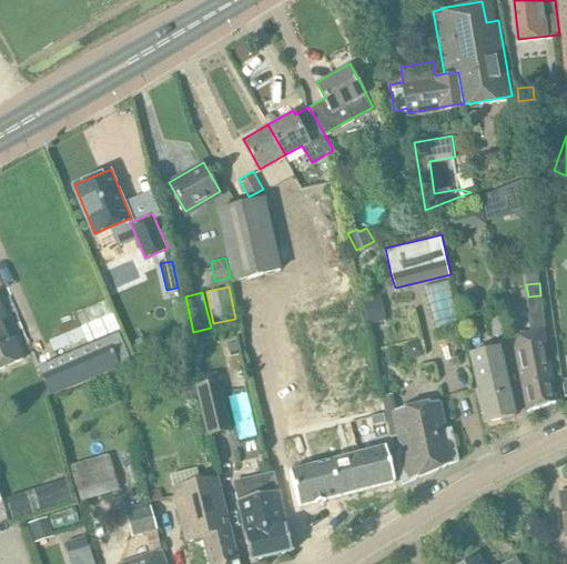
[(386,318),(381,293),(363,298),(368,321),(386,318)]
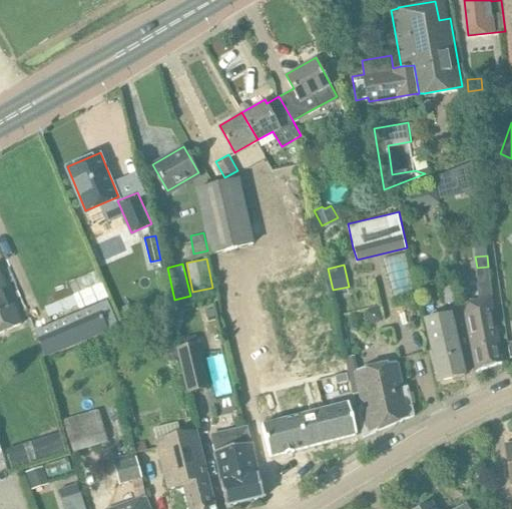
[(0,271),(0,330),(21,321),(0,271)]
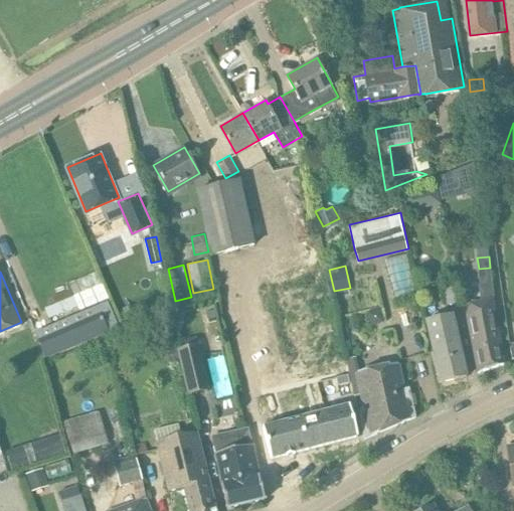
[(492,296),(469,300),(466,310),(478,370),(498,363),(504,361),(492,296)]
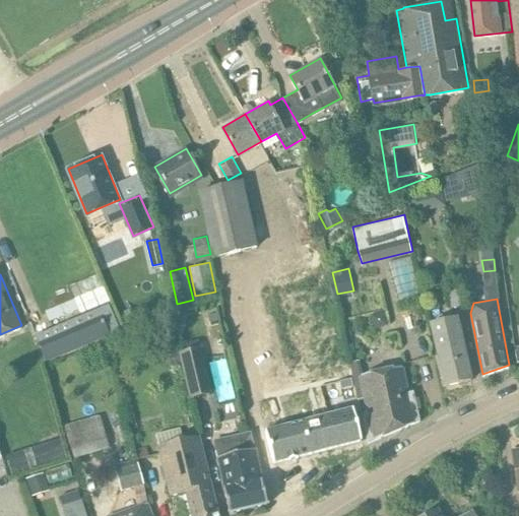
[(71,326),(39,340),(47,359),(117,329),(110,310),(107,303),(68,319),(71,326)]
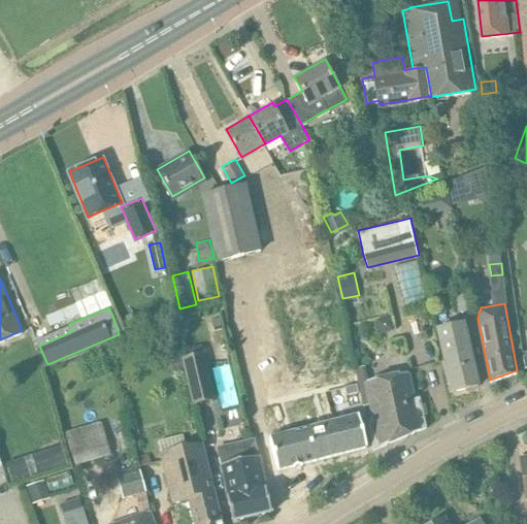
[(464,320),(437,327),(452,390),(479,383),(464,320)]
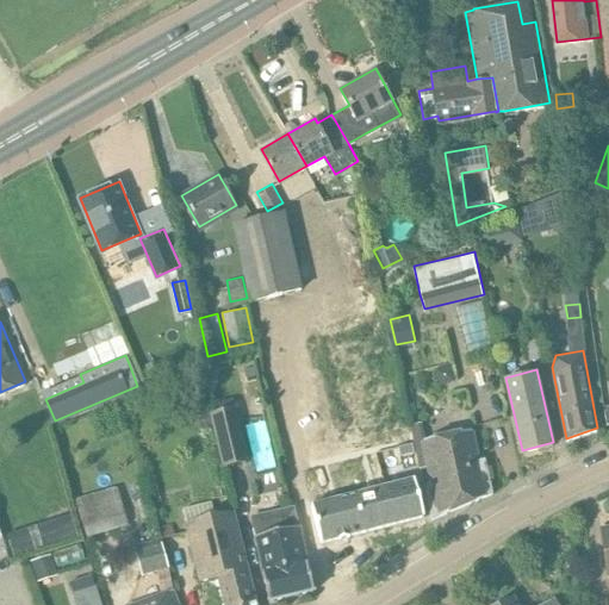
[(210,411),(213,423),(223,465),(248,460),(236,405),(210,411)]
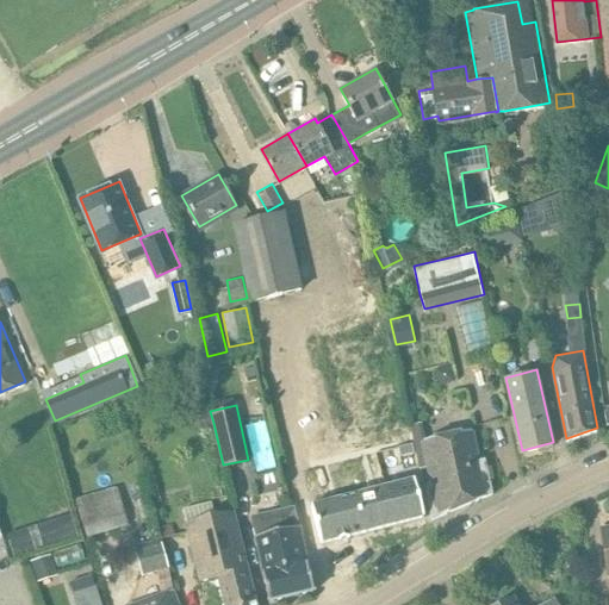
[(212,423),(210,411),(209,407),(197,410),(200,425),(212,423)]
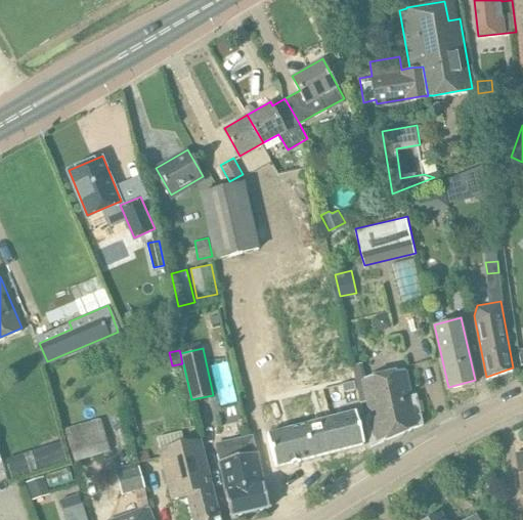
[(366,375),(363,376),(368,396),(372,412),(364,413),(371,444),(378,441),(386,437),(408,428),(418,424),(424,422),(417,391),(410,393),(404,366),(396,369),(372,374),(366,375)]
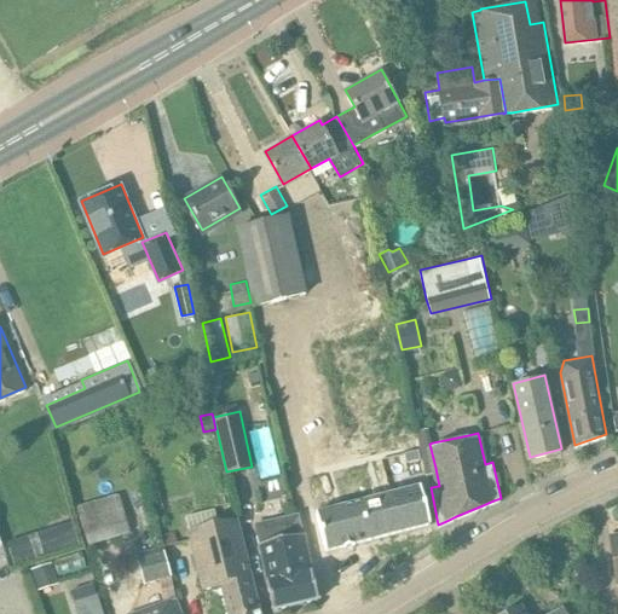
[(157,481),(149,484),(156,508),(165,505),(157,481)]
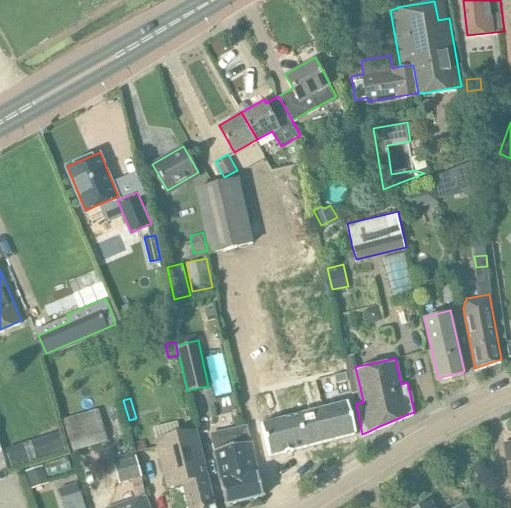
[(348,400),(317,407),(325,439),(356,431),(348,400)]
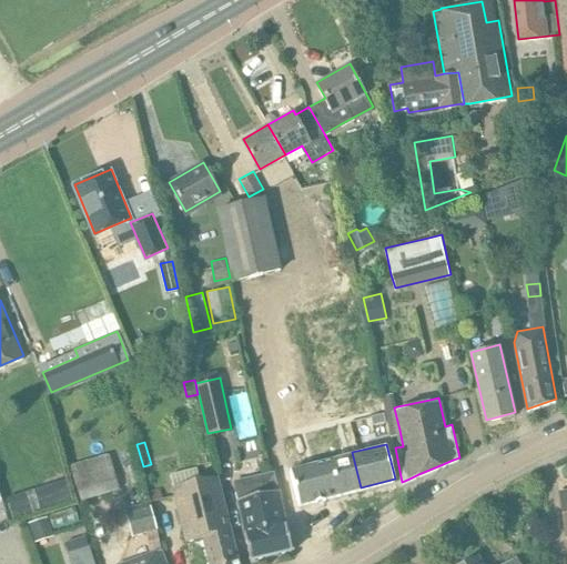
[(109,451),(71,463),(82,497),(120,486),(109,451)]
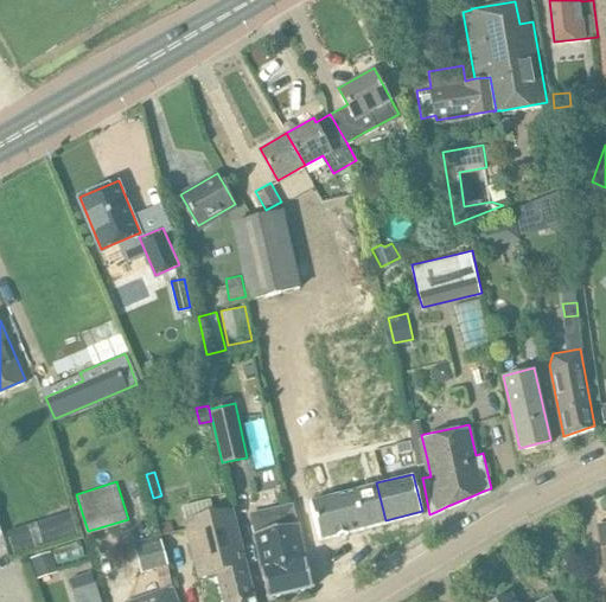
[(349,491),(345,491),(353,529),(386,520),(376,482),(349,491)]
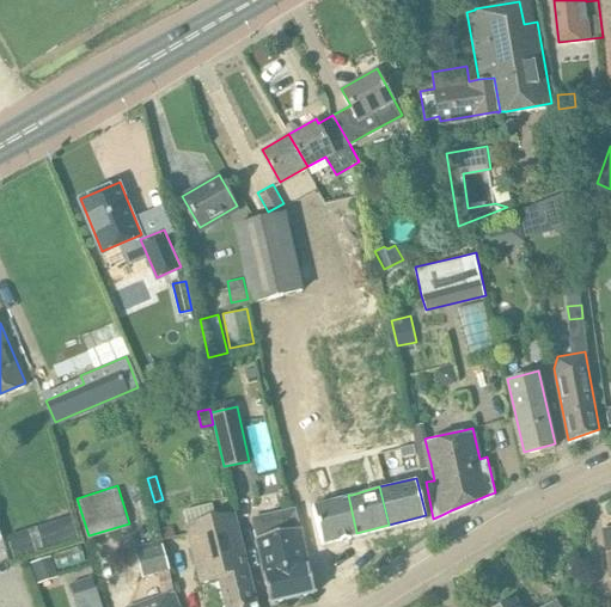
[(348,495),(312,504),(323,541),(356,533),(348,495)]
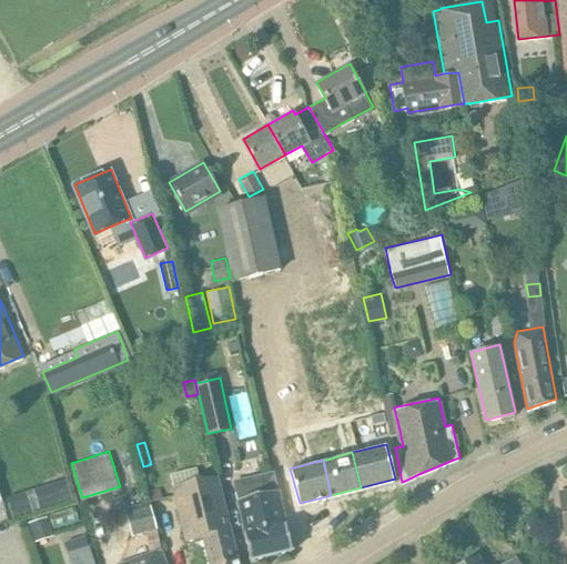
[(211,563),(240,563),(218,474),(173,485),(186,539),(204,534),(211,563)]
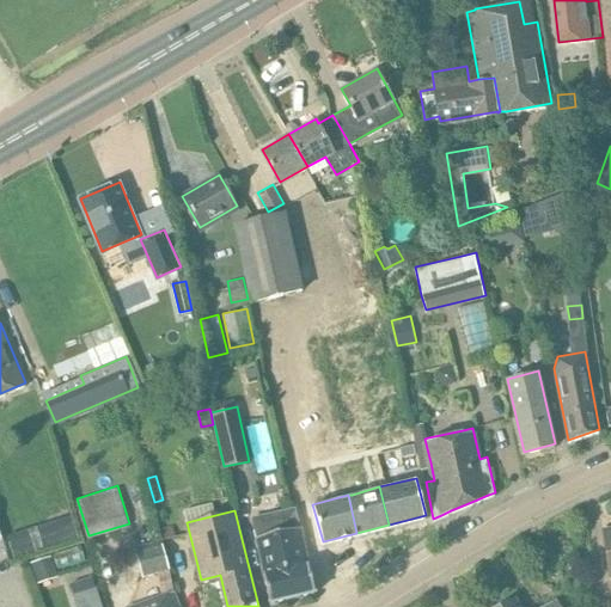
[(300,525),(256,534),(264,571),(270,601),(316,590),(300,525)]
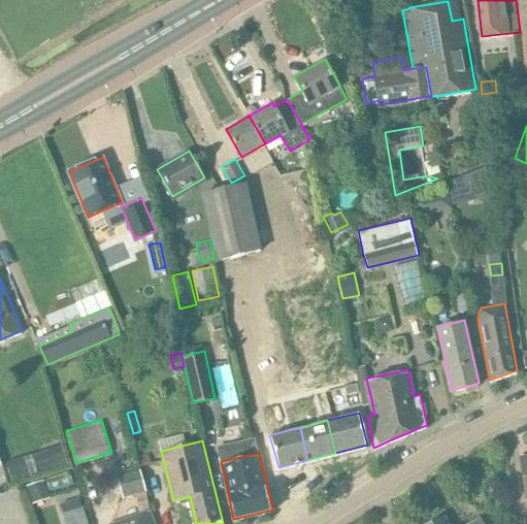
[(140,467),(117,475),(124,496),(146,489),(140,467)]
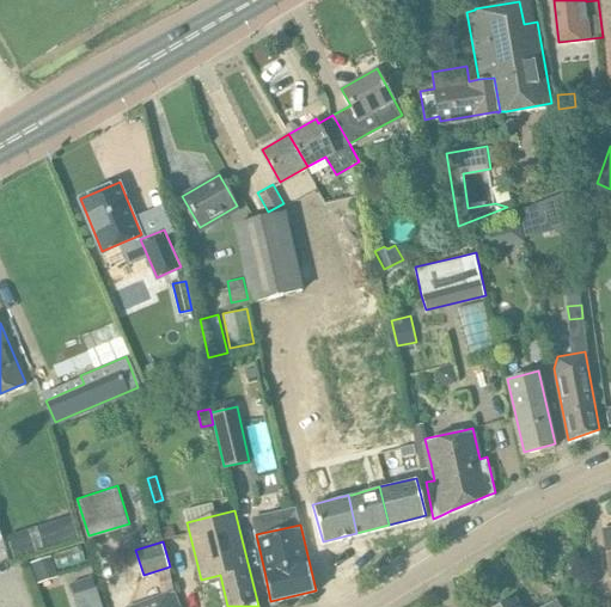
[(59,574),(52,553),(31,560),(38,581),(59,574)]
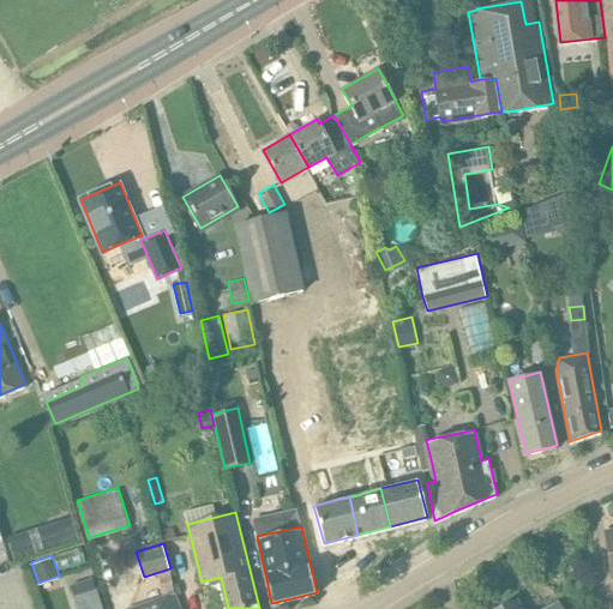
[(102,608),(92,576),(70,583),(78,608),(102,608)]
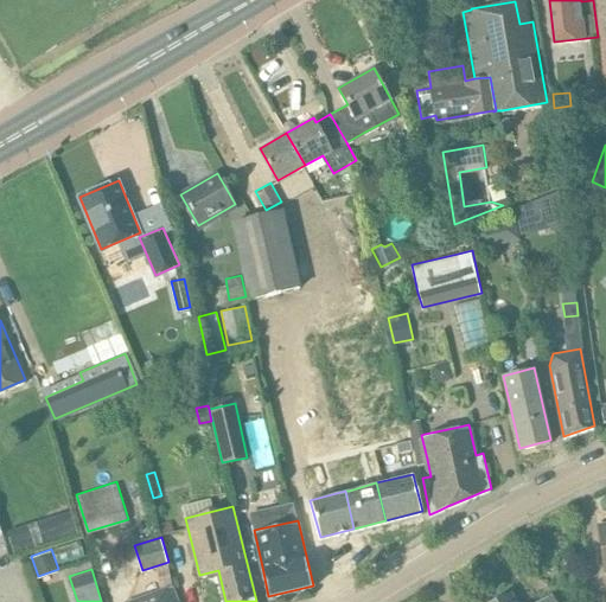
[(177,601),(179,601),(172,583),(125,601),(123,601),(177,601)]
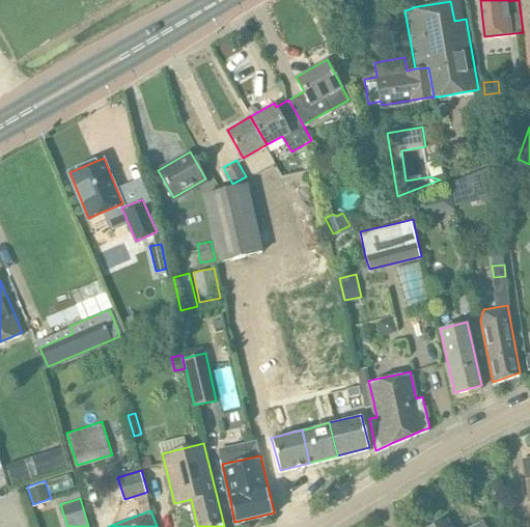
[(451,526),(447,518),(428,526),(486,526),(483,520),(468,526),(451,526)]
